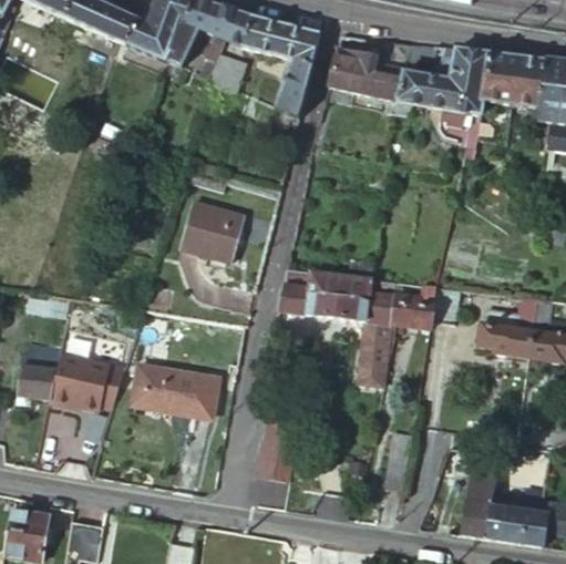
[(0,0),(0,38),(7,21),(17,0),(0,0)]
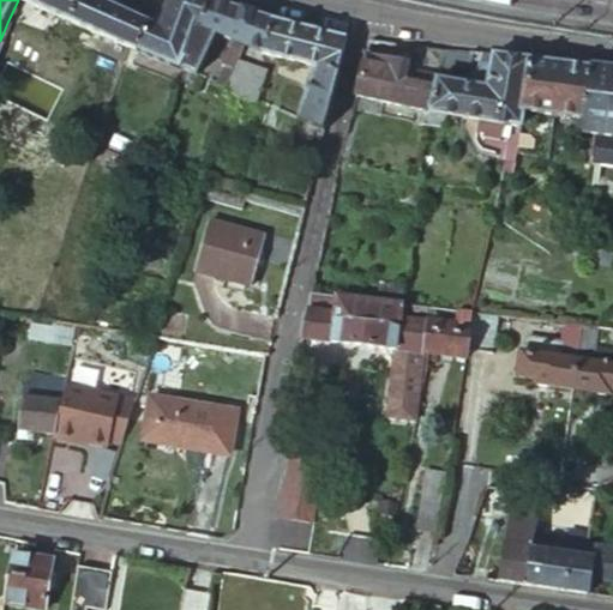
[(20,0),(74,23),(128,46),(139,14),(137,13),(104,0),(20,0)]
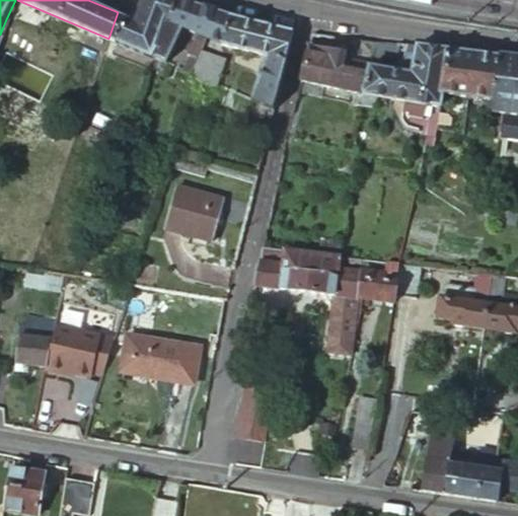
[(141,0),(134,19),(118,12),(108,39),(117,43),(150,56),(158,34),(171,0),(141,0)]
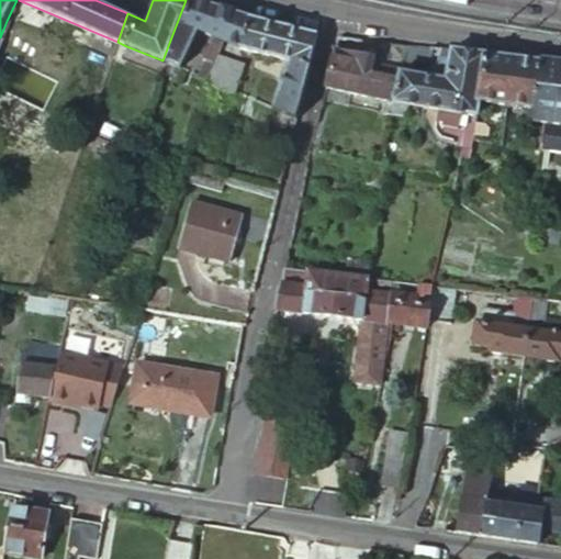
[(228,10),(200,0),(186,0),(171,37),(163,60),(176,66),(190,25),(209,33),(221,37),(228,10)]
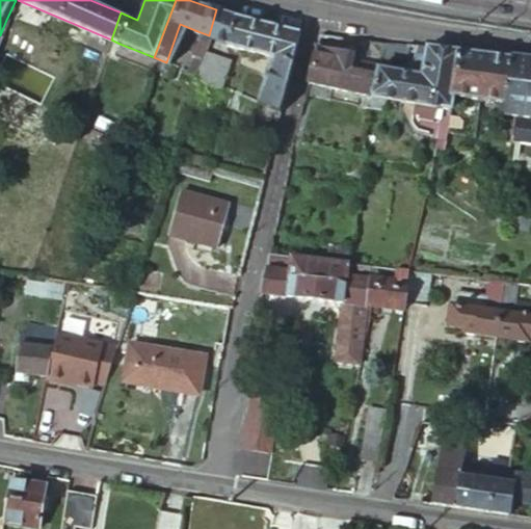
[(234,15),(216,9),(209,35),(224,41),(227,42),(234,15)]
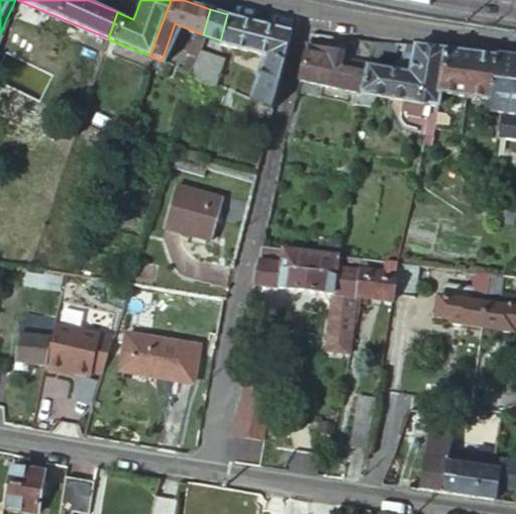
[(220,40),(266,53),(284,58),(292,30),(262,22),(238,16),(227,14),(220,40)]
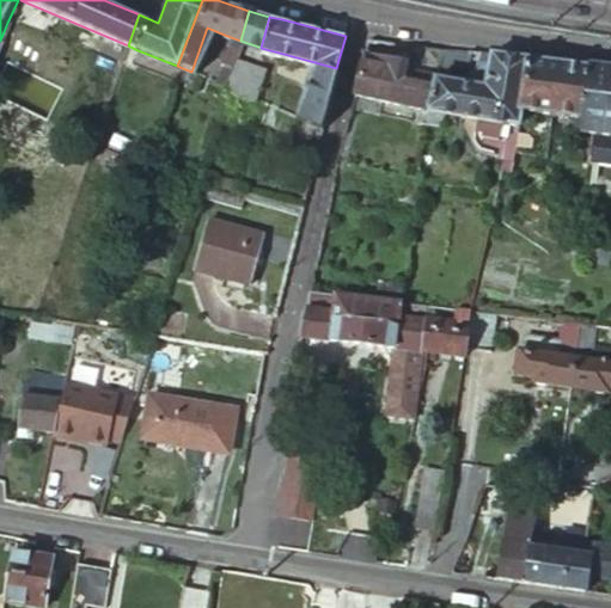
[(238,45),(240,41),(227,36),(218,61),(222,63),(215,83),(222,86),(228,71),(234,56),(238,45)]
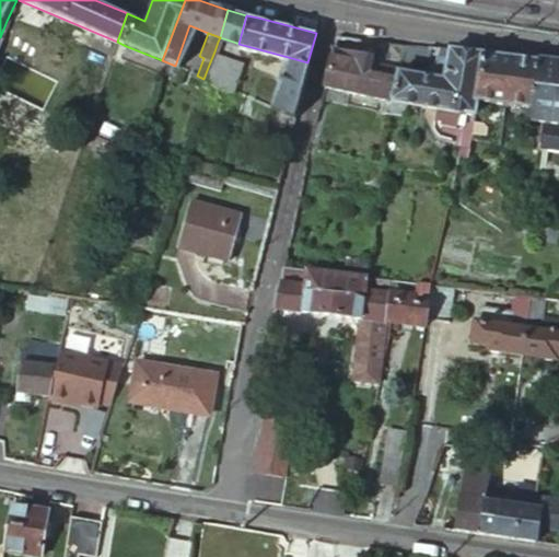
[(347,35),(336,34),(332,55),(369,62),(368,71),(397,77),(398,69),(399,66),(405,42),(368,37),(347,35)]
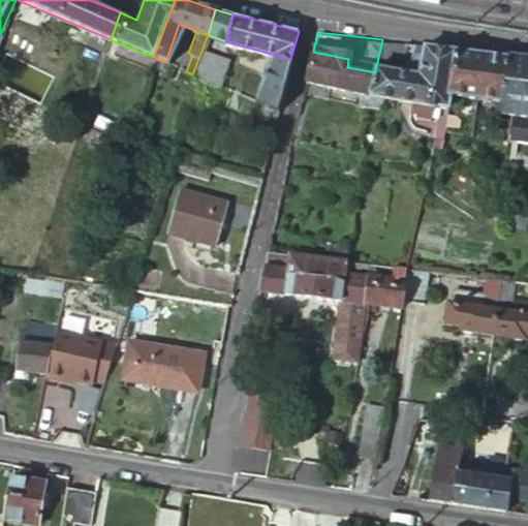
[(390,40),(382,39),(377,62),(376,65),(385,67),(390,40)]
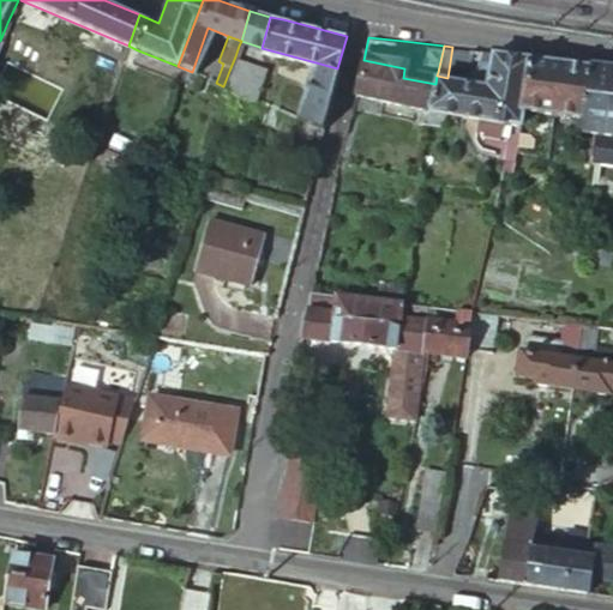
[(474,88),(468,116),(520,125),(521,118),(522,110),(533,56),(504,53),(493,52),(490,52),(488,62),(479,61),(474,82),(474,88)]
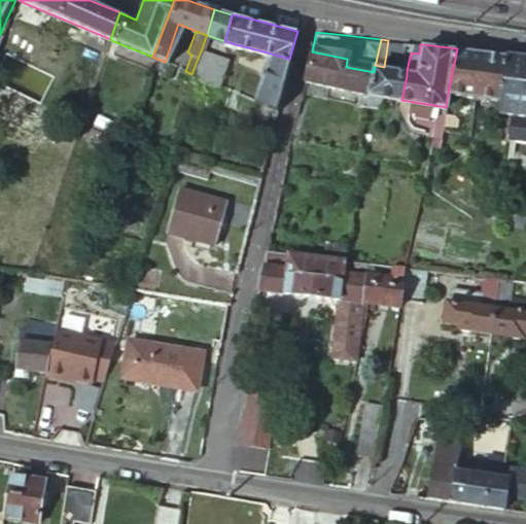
[(224,57),(202,48),(197,61),(191,74),(215,83),(224,57)]
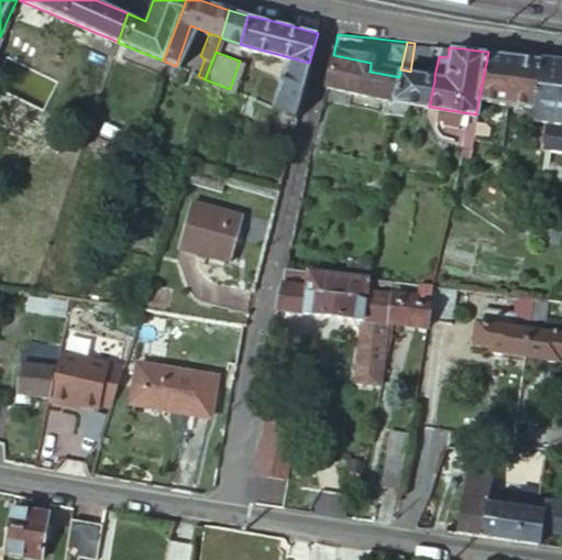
[(516,55),(488,52),(478,101),(508,105),(516,55)]
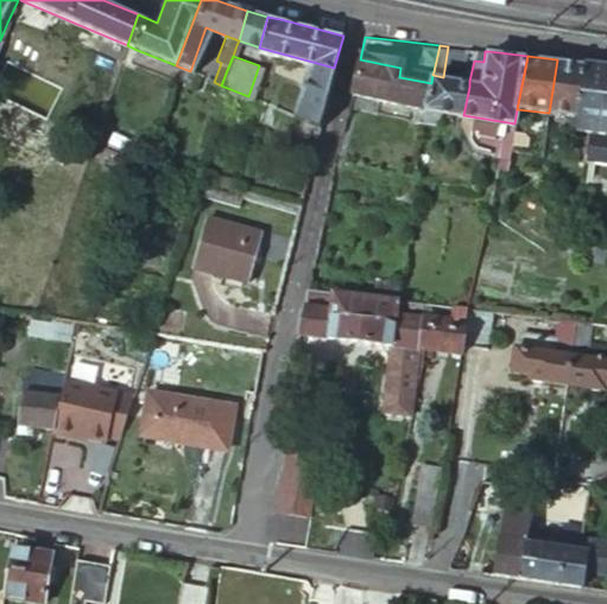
[(352,94),(427,108),(429,94),(431,83),(399,77),(400,68),(360,59),(356,76),(352,94)]
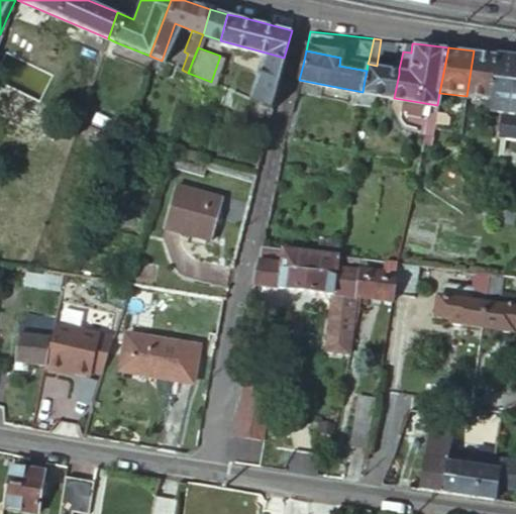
[(492,91),(499,54),(474,50),(467,96),(491,99),(492,91)]
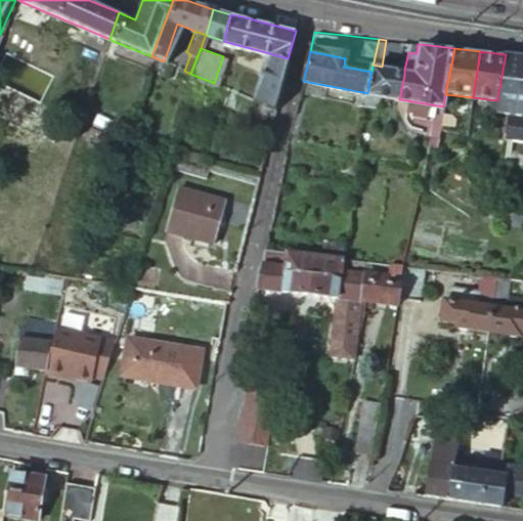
[(288,58),(269,53),(252,99),(275,110),(277,101),(285,74),(288,58)]
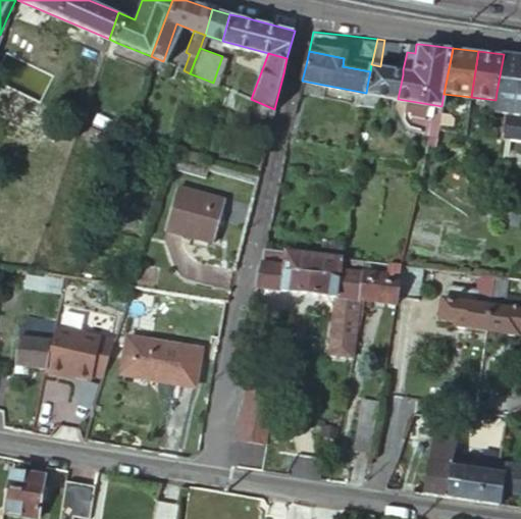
[(520,55),(504,54),(497,92),(507,93),(505,112),(501,137),(520,140),(520,55)]
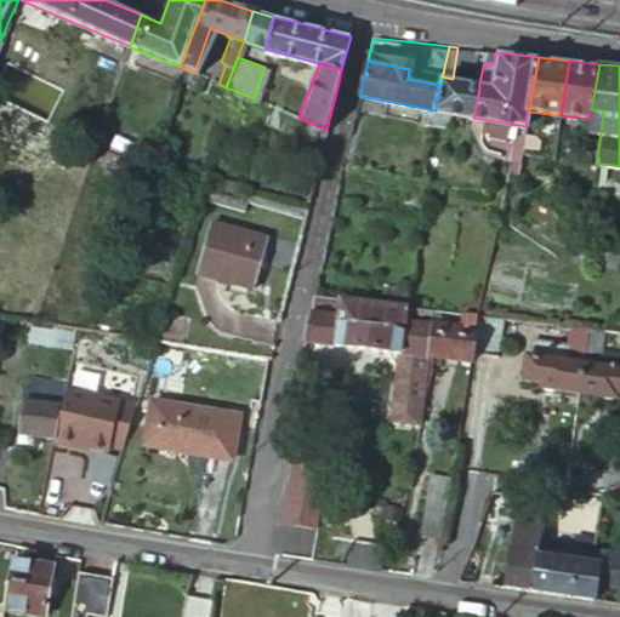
[(438,96),(436,110),(451,113),(458,80),(453,79),(442,76),(441,85),(438,96)]
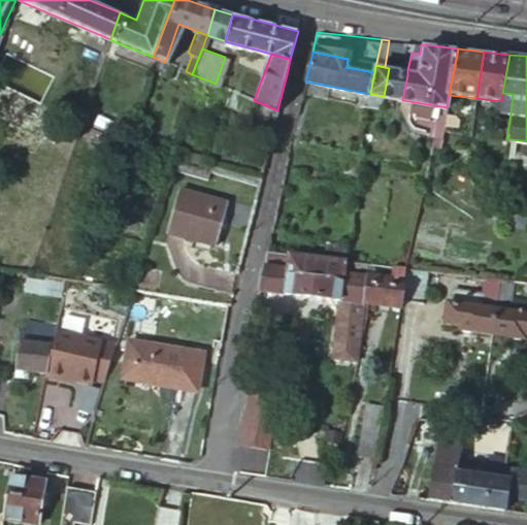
[(394,98),(402,100),(407,75),(407,70),(389,68),(384,96),(394,98)]
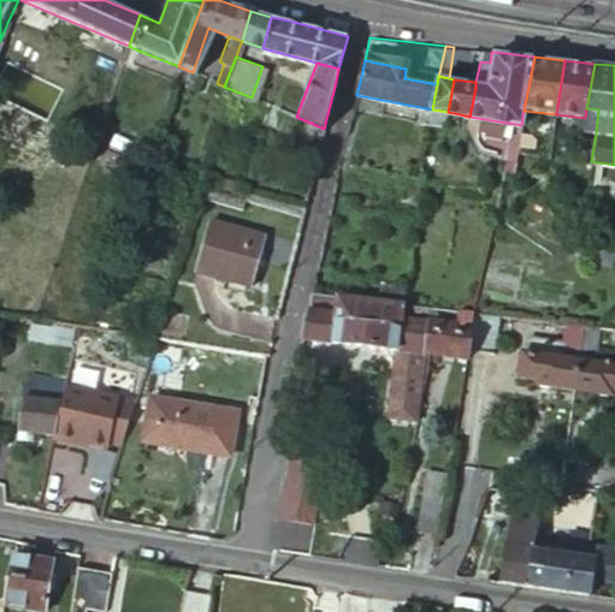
[(583,130),(596,132),(598,110),(586,108),(585,118),(583,130)]
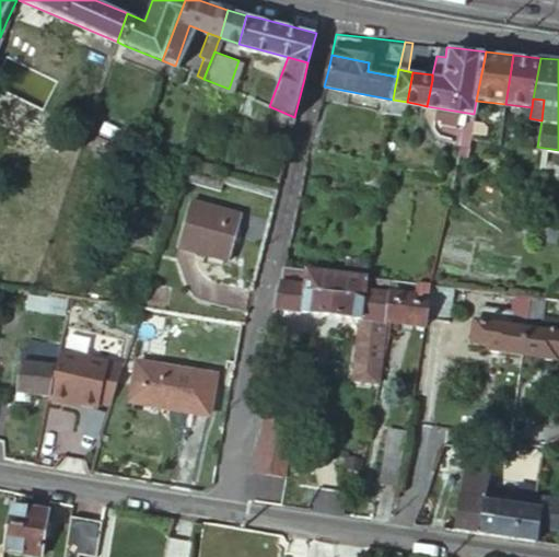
[(407,102),(393,100),(391,112),(405,114),(407,102)]
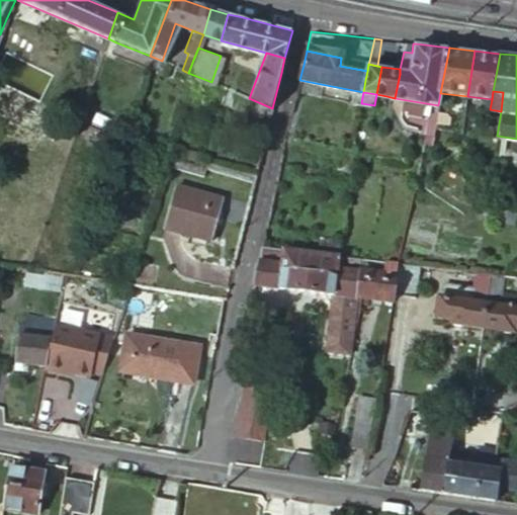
[(395,98),(393,102),(393,105),(402,125),(422,135),(421,141),(431,144),(433,131),(438,105),(395,98)]
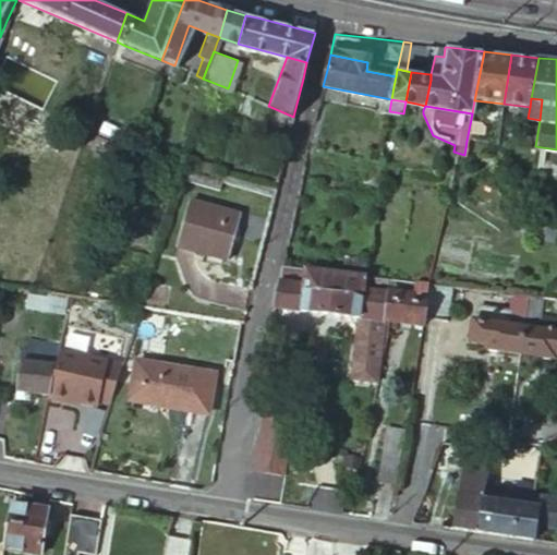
[(527,146),(509,144),(508,156),(524,158),(527,146)]
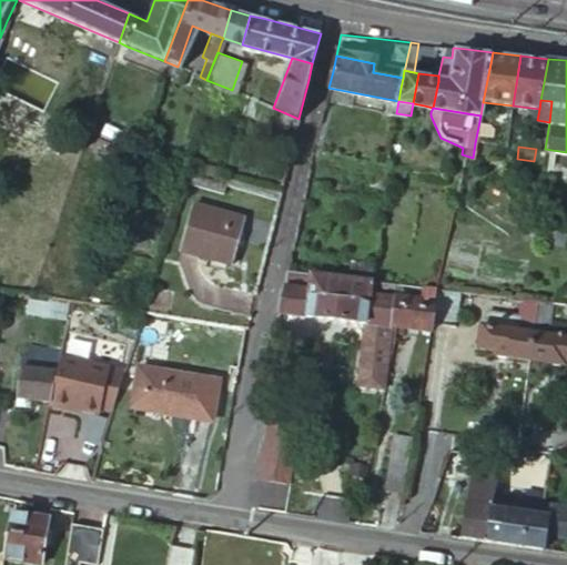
[(243,215),(191,200),(178,246),(229,261),(243,215)]
